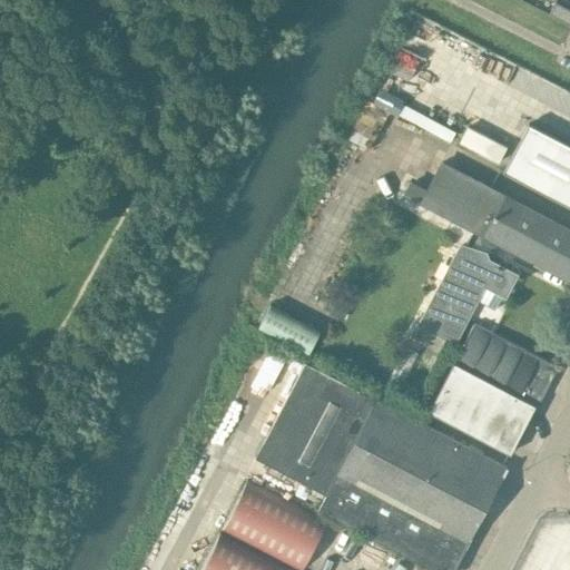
[(569,9),(554,1),(548,13),(569,25),(569,9)]
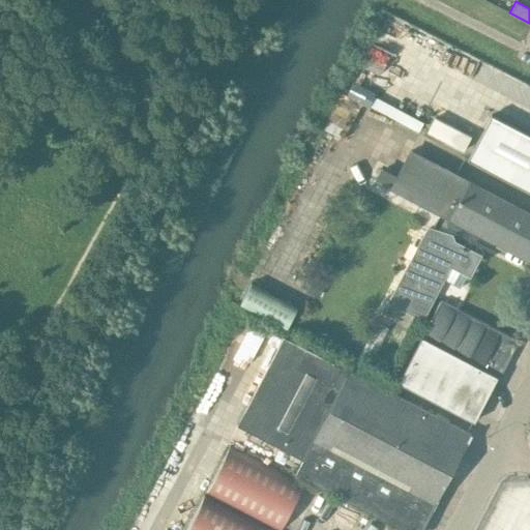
[(529,135),(492,115),(468,159),(529,192),(529,135)]
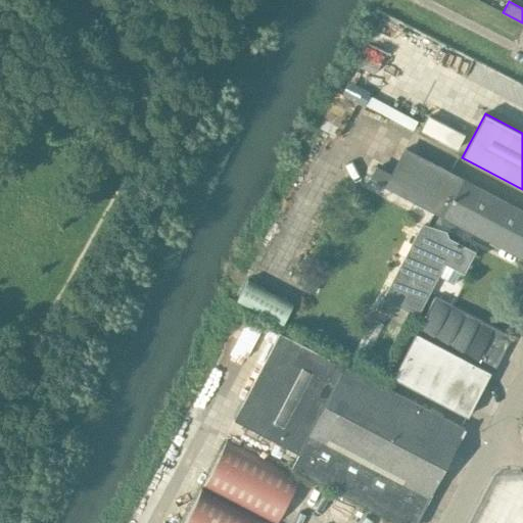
[(428,115),(421,131),(458,149),(465,135),(428,115)]
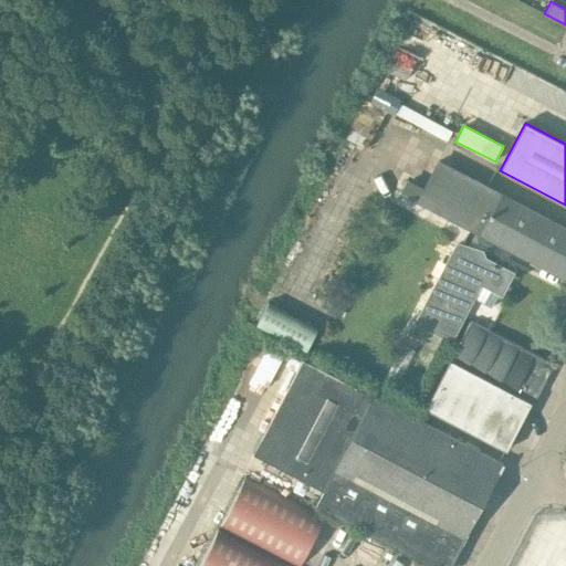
[(420,202),(565,278),(565,228),(441,164),(428,189),(407,178),(399,192),(420,202)]
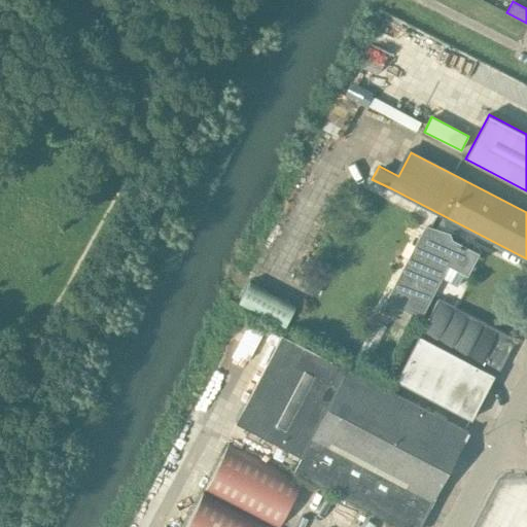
[(426,229),(388,300),(421,317),(442,278),(440,277),(447,262),(466,272),(476,254),(426,229)]
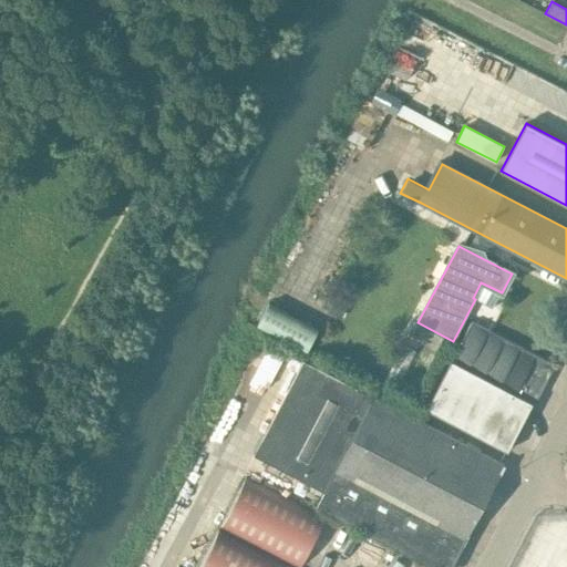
[(334,298),(328,311),(341,318),(348,305),(334,298)]
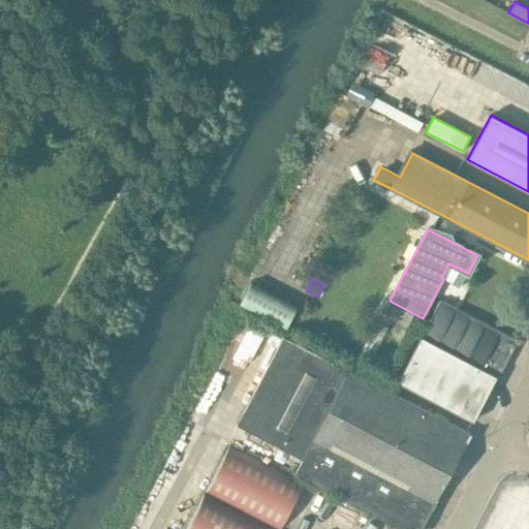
[(240,303),(286,328),(297,307),(251,282),(240,303)]
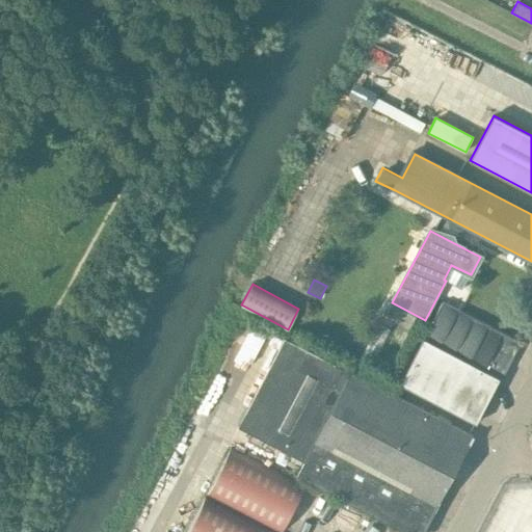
[(443,301),(400,382),(475,422),(498,378),(500,379),(501,377),(520,342),(443,301)]
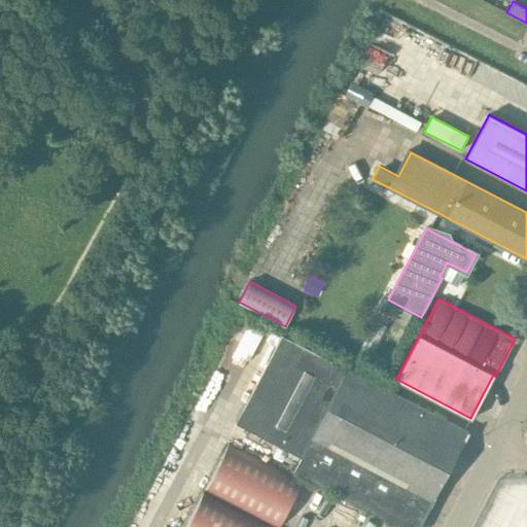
[(526,310),(523,308),(512,329),(526,338),(526,310)]
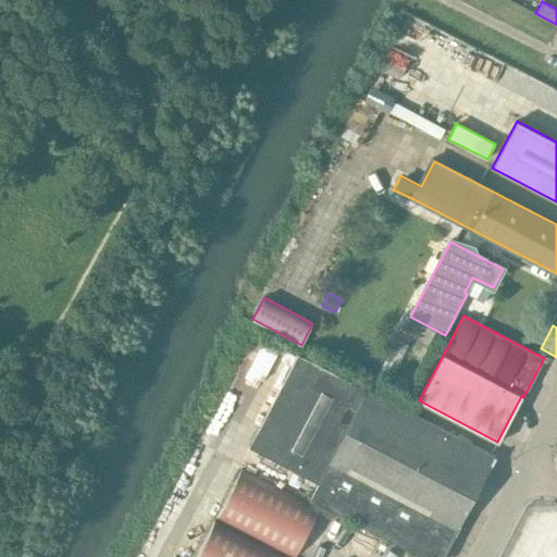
[(396,338),(381,368),(393,374),(408,345),(396,338)]
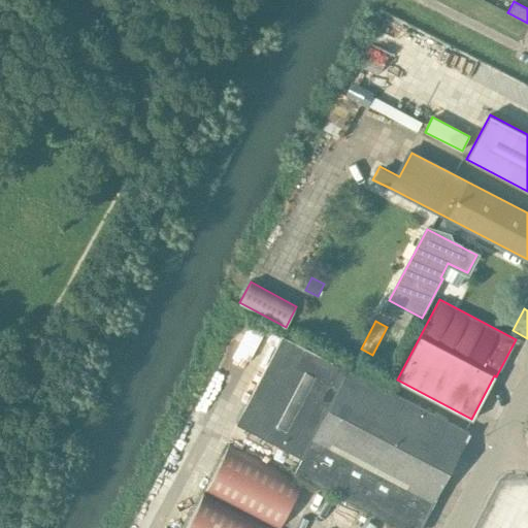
[(302,458),(309,444),(349,370),(284,335),(237,424),(302,458)]
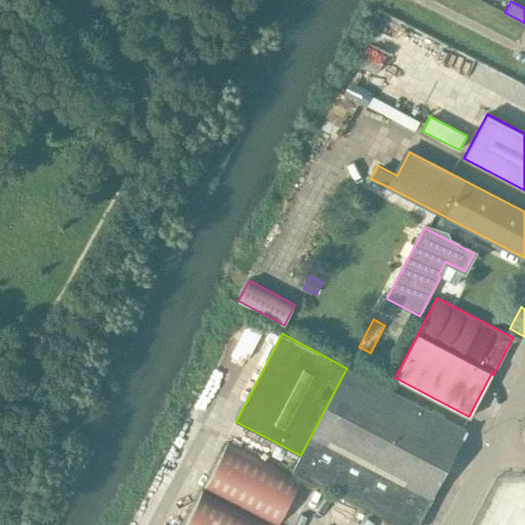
[(429,503),(467,431),(347,368),(308,442),(429,503)]
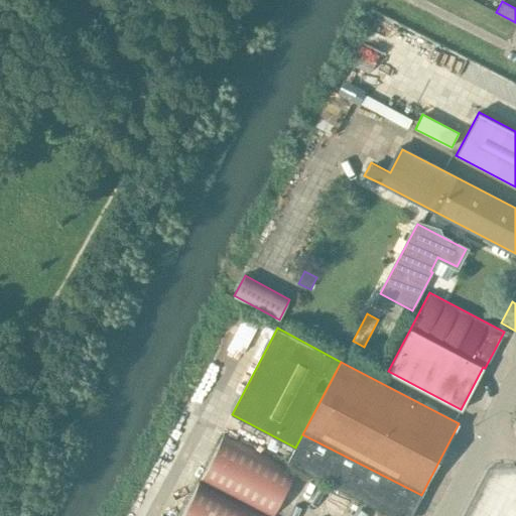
[(272,515),(295,472),(224,434),(200,480),(269,515),(272,515)]
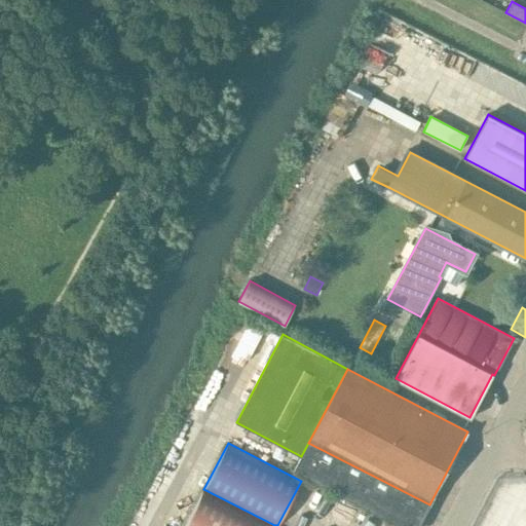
[(403,525),(417,525),(429,504),(308,443),(301,456),(295,470),(403,525)]
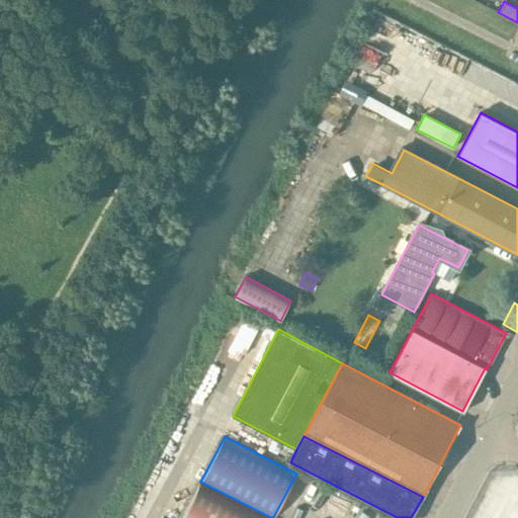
[(264,517),(199,485),(181,517),(264,517)]
